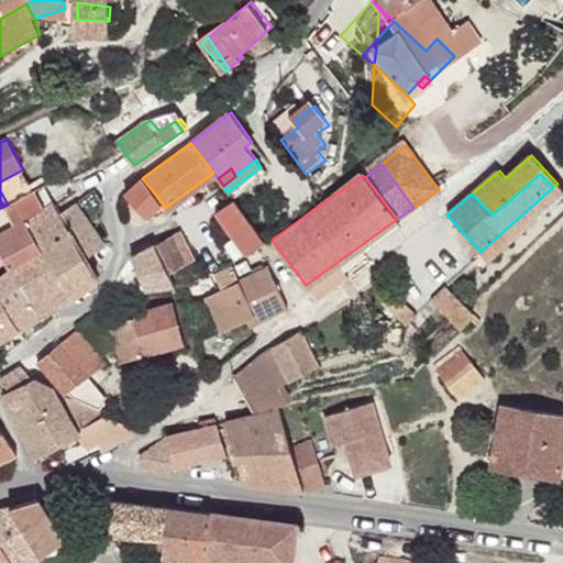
[(161,201),(142,178),(135,185),(127,196),(139,210),(151,211),(161,201)]
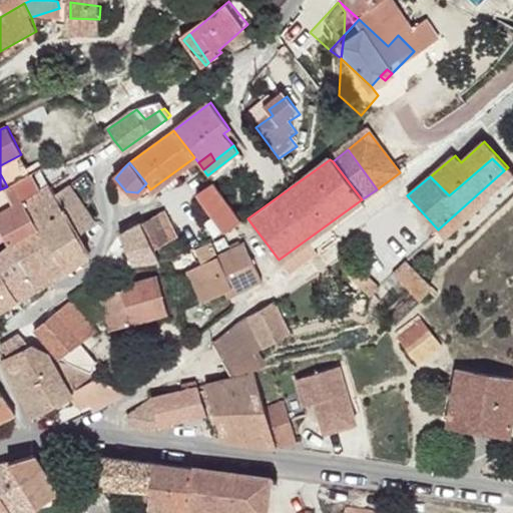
[(0,189),(0,223),(37,232),(48,248),(62,271),(87,254),(77,236),(96,225),(77,198),(75,199),(68,186),(53,196),(45,185),(38,191),(26,175),(7,186),(0,189)]
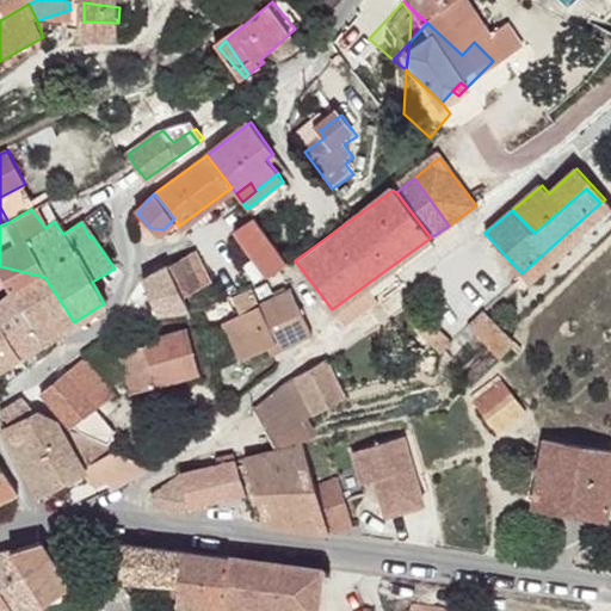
[(100,230),(104,229),(109,217),(105,211),(93,220),(100,230)]
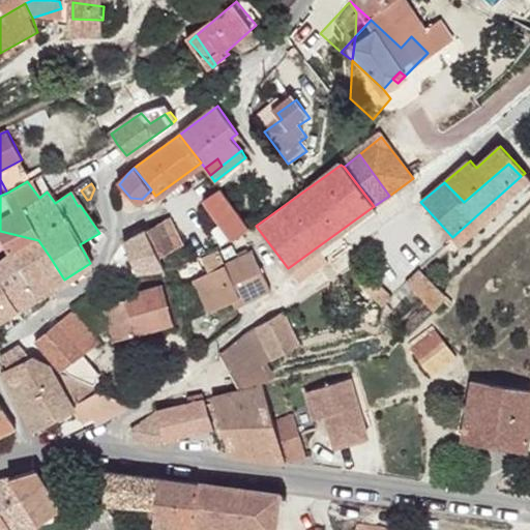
[(218,186),(203,198),(230,235),(248,224),(218,186)]
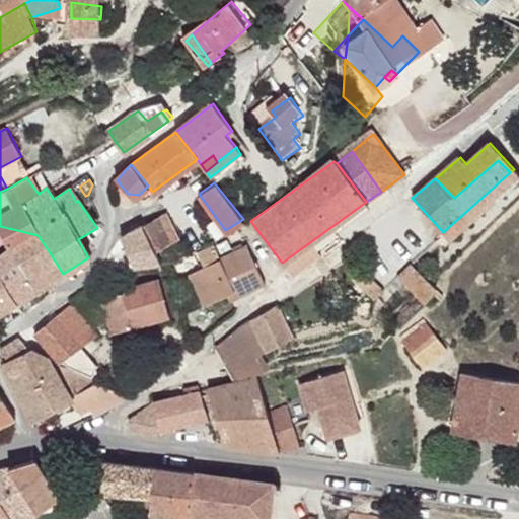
[(163,215),(143,226),(155,252),(176,240),(163,215)]
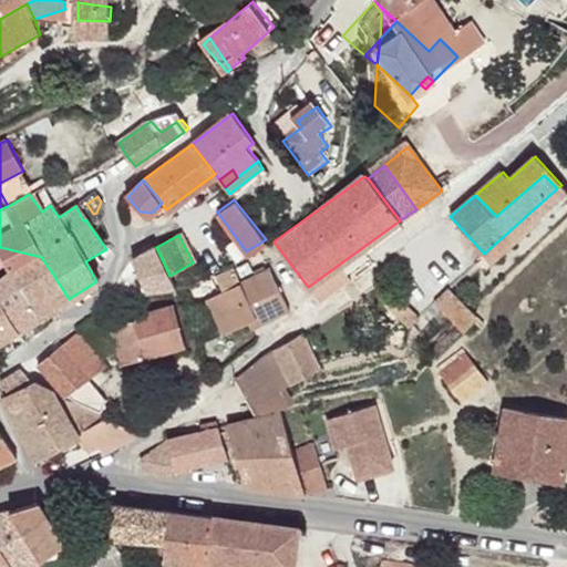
[(41,257),(0,247),(0,257),(9,271),(41,257)]
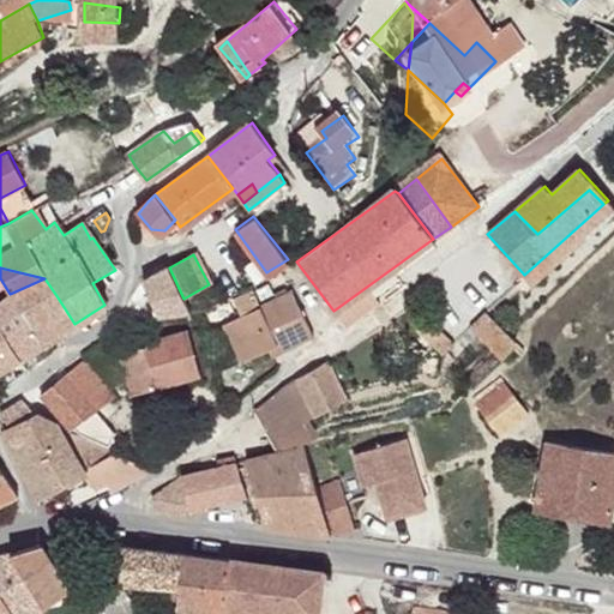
[(169,268),(142,280),(144,284),(150,298),(161,317),(192,313),(184,299),(169,268)]
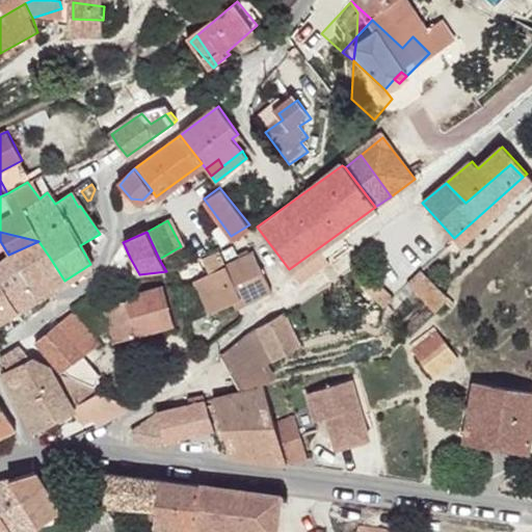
[(38,241),(8,255),(12,260),(20,271),(50,258),(38,241)]
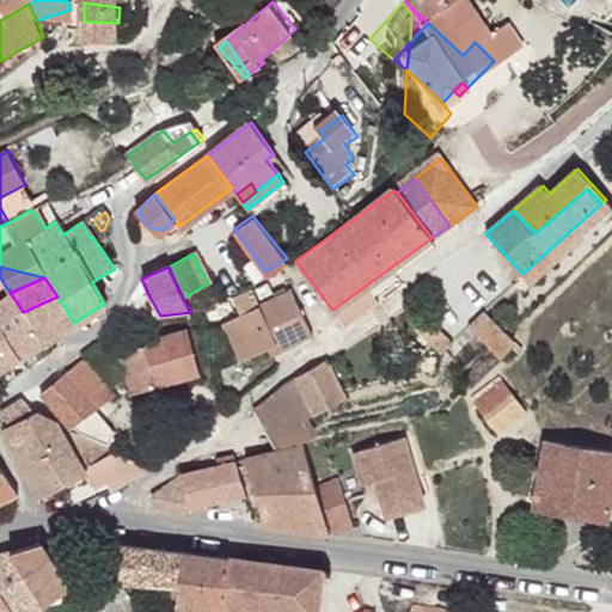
[(287,288),(231,317),(250,357),(274,344),(277,350),(311,334),(287,288)]
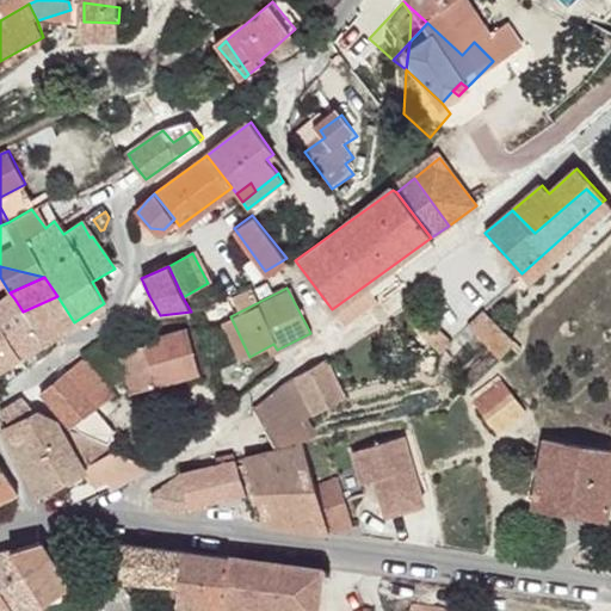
[(57,296),(23,312),(41,340),(45,338),(74,322),(57,296)]
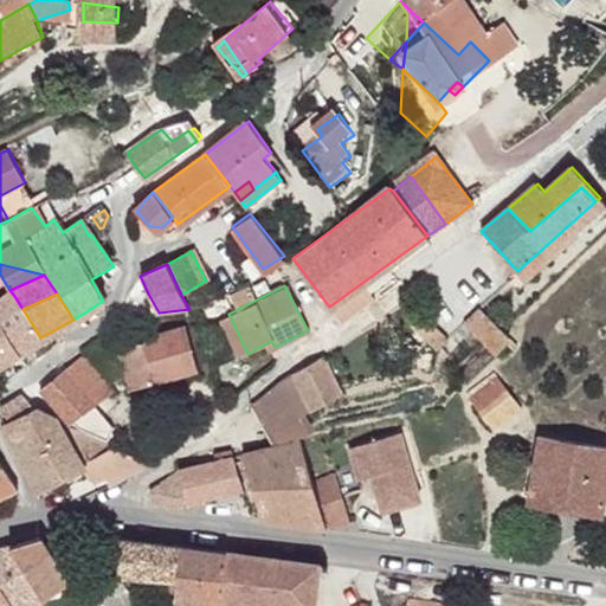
[(148,294),(130,296),(139,316),(159,313),(148,294)]
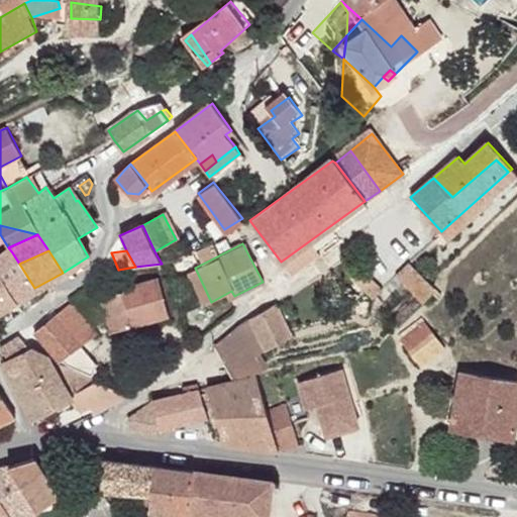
[(12,252),(0,257),(0,273),(19,264),(12,252)]
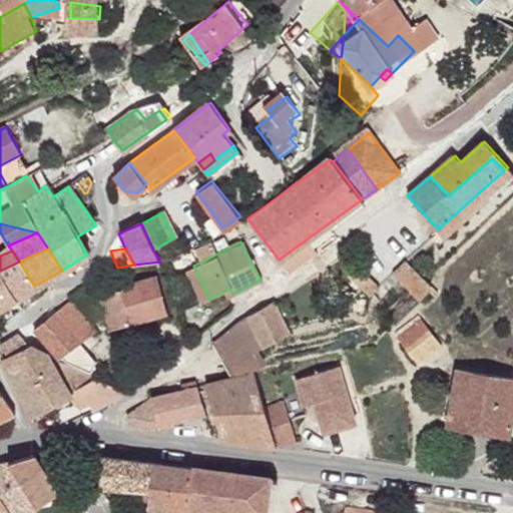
[(406,260),(394,273),(417,300),(431,287),(425,279),(410,265),(406,260)]
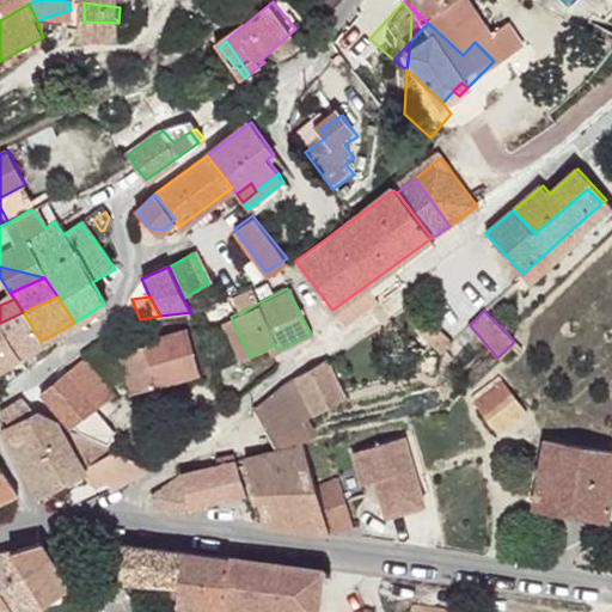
[(23,312),(0,323),(0,325),(18,355),(41,341),(23,312)]
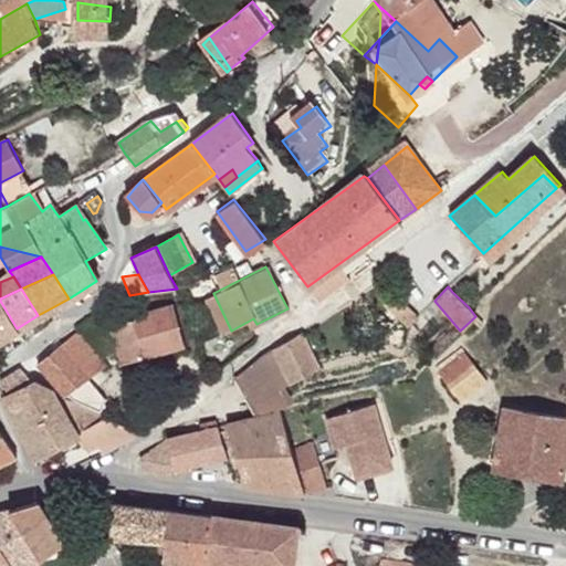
[(213,293),(207,296),(226,333),(231,331),(213,293)]
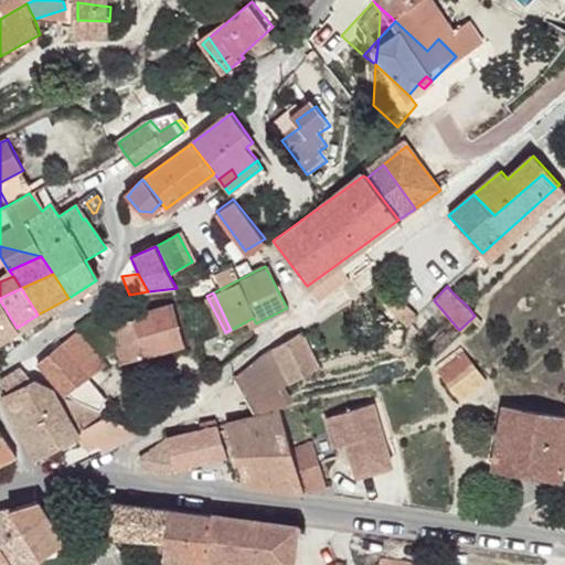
[(0,337),(17,328),(0,300),(0,337)]
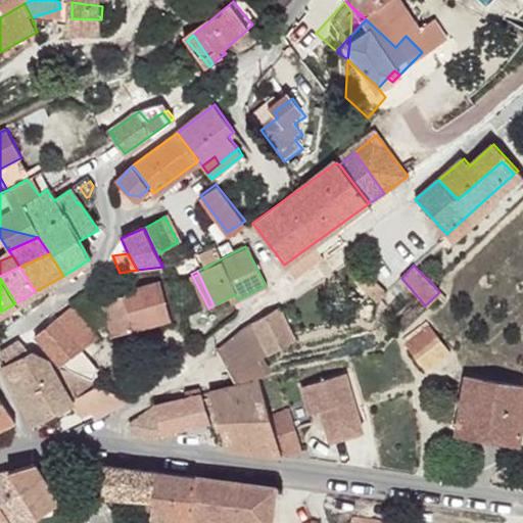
[(159,285),(102,303),(113,340),(136,334),(133,326),(168,315),(159,285)]
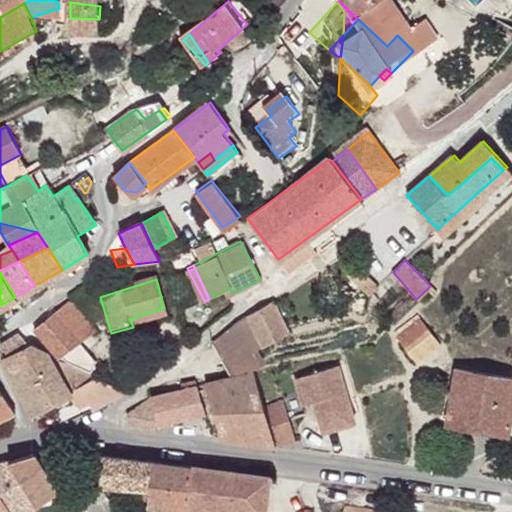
[(269,300),(235,319),(251,349),(285,331),(272,304),(269,300)]
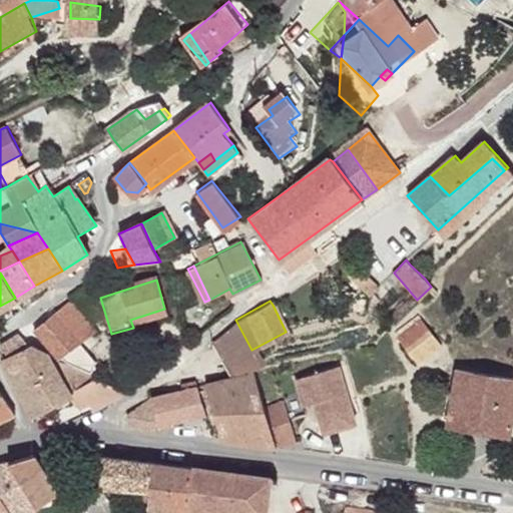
[(73,304),(32,329),(56,357),(100,334),(73,304)]
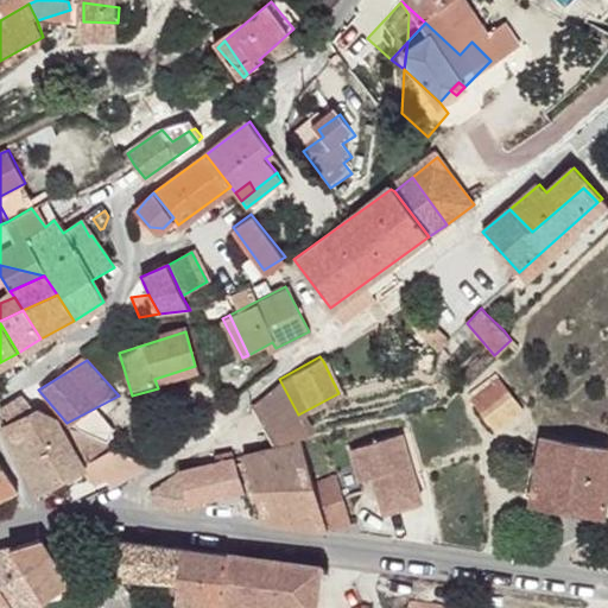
[(195,366),(154,379),(158,388),(198,377),(195,366)]
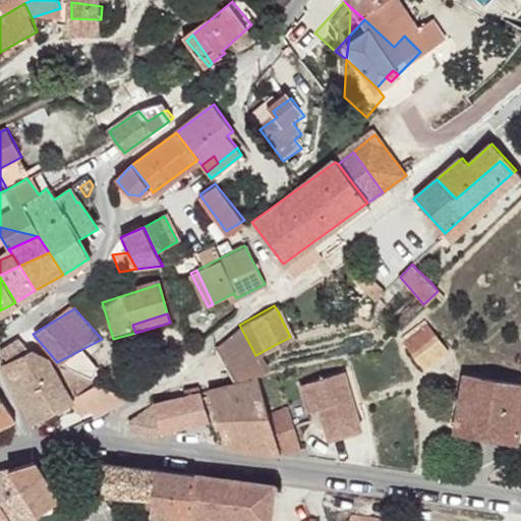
[(239,325),(214,346),(235,374),(252,369),(261,366),(255,355),(239,325)]
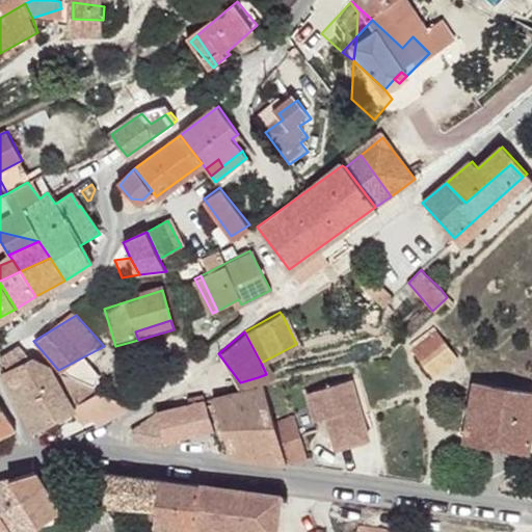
[(413,350),(431,378),(457,358),(439,331),(413,350)]
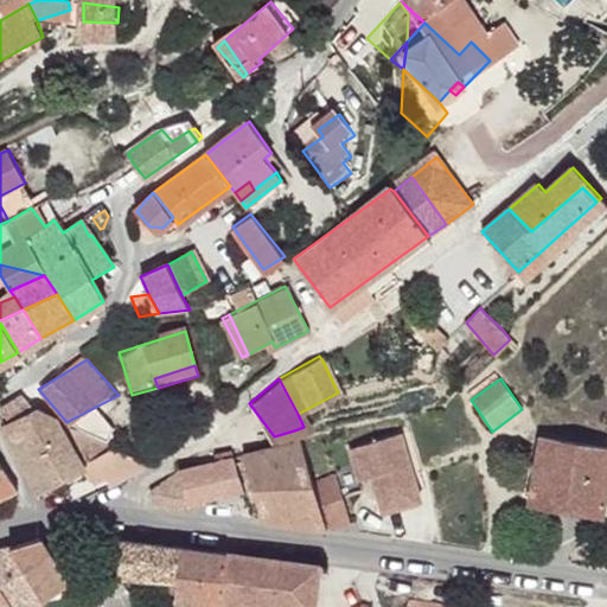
[(18,401),(0,409),(0,423),(0,425),(31,408),(18,401)]
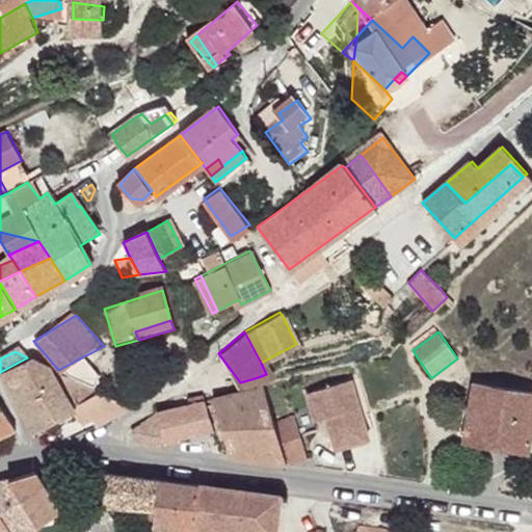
[(27,357),(0,372),(31,430),(73,413),(69,403),(54,377),(49,368),(27,357)]
